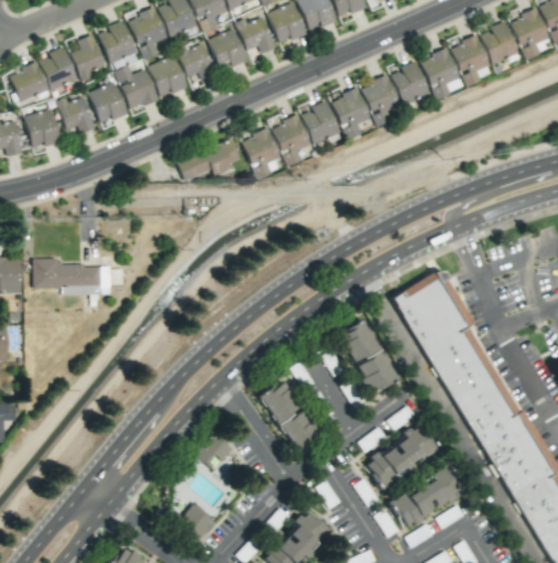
[(170,35),(196,26),(186,0),(168,0),(170,2),(159,7),(170,35)]
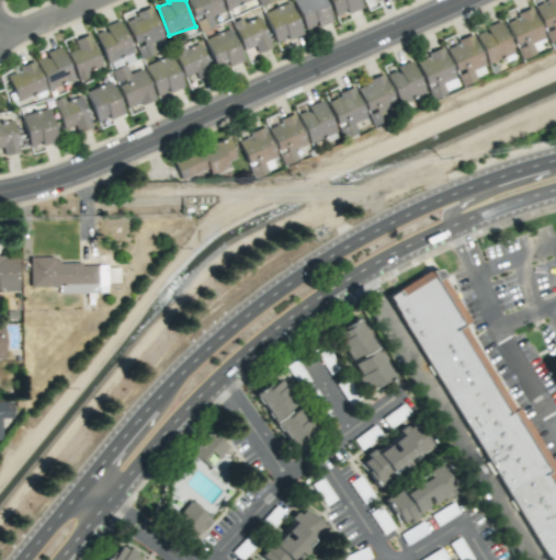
[(215,15),(227,10),(223,0),(189,0),(203,31),(218,24),(215,15)]
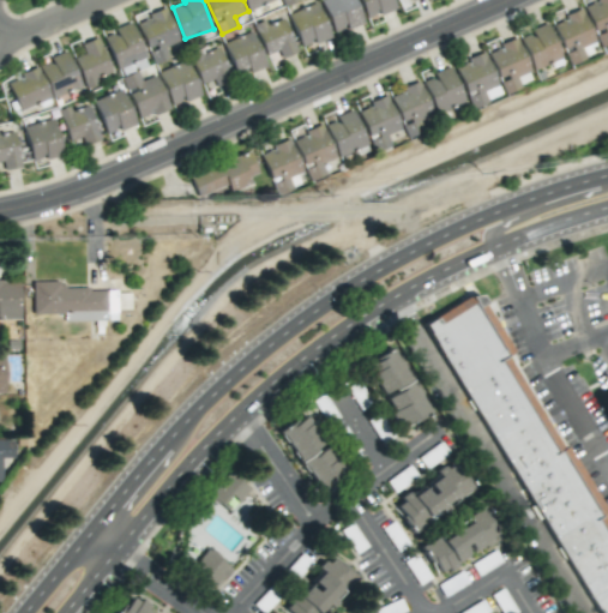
[(367,23),(357,0),(324,0),(337,30),(350,25),(353,28),(367,23)]
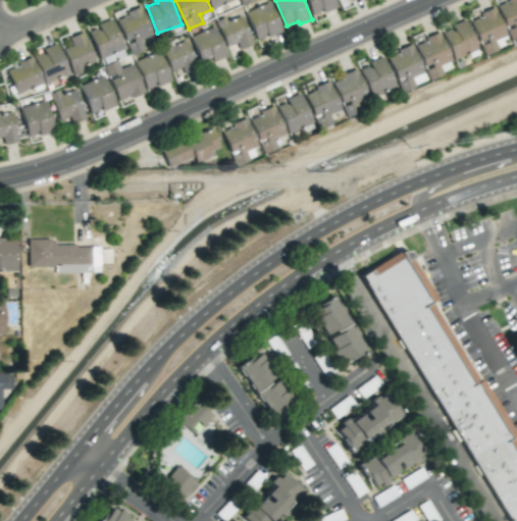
[(308,0),(314,15),(339,7),(335,0),(308,0)]
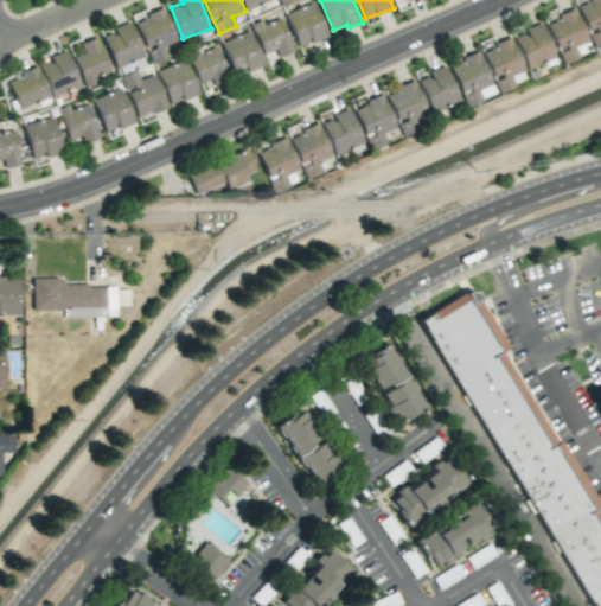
[(589,0),(580,4),(599,45),(600,45),(600,0),(589,0)]
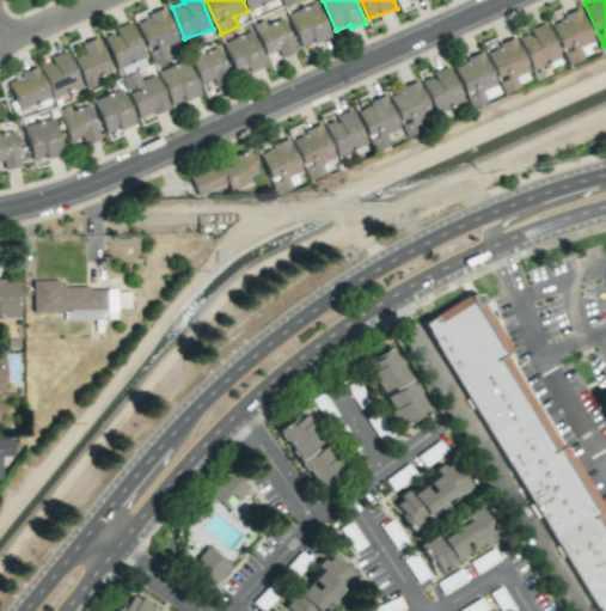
[(305,47),(334,35),(319,1),(291,13),(305,47)]
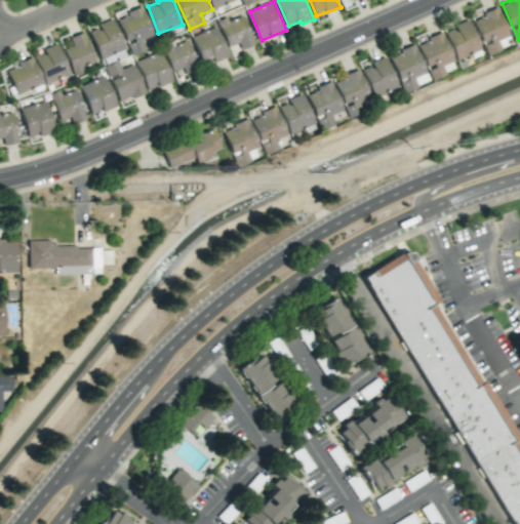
[(134,54),(150,48),(147,42),(159,37),(145,5),(119,16),(134,54)]
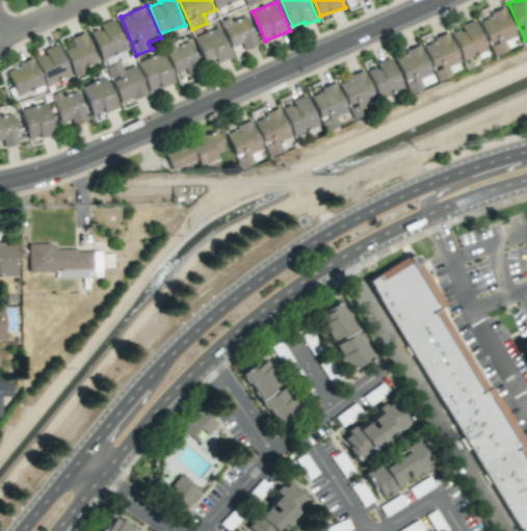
[(511,50),(508,40),(519,35),(508,6),(493,11),(495,16),(483,20),(497,56),(511,50)]
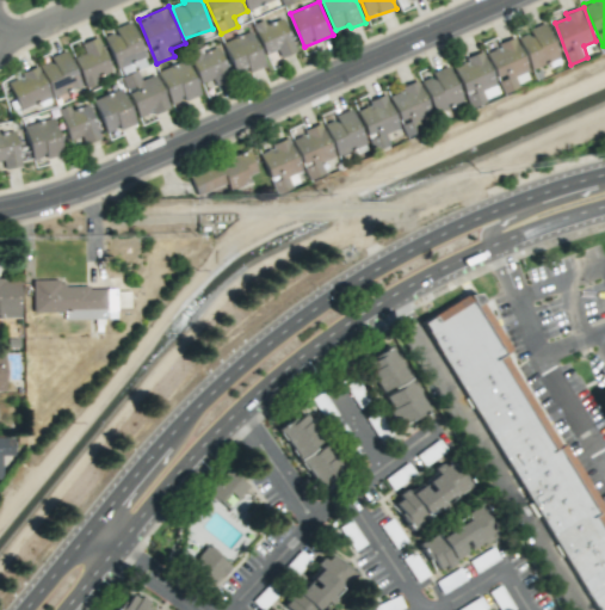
[(255,24),(269,53),(281,48),(285,57),(300,50),(285,17),(270,23),(267,18),(255,24)]
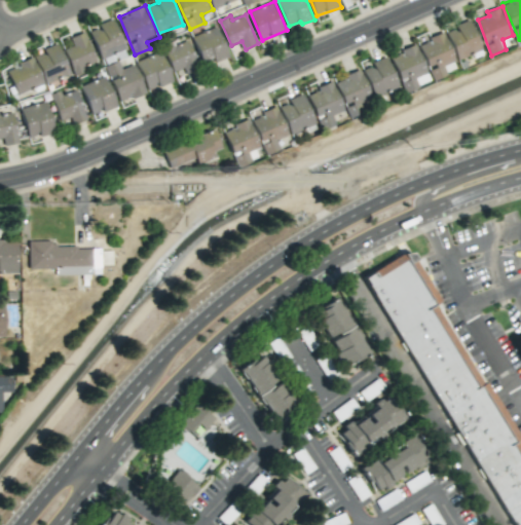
[(91,29),(103,58),(127,47),(115,19),(91,29)]
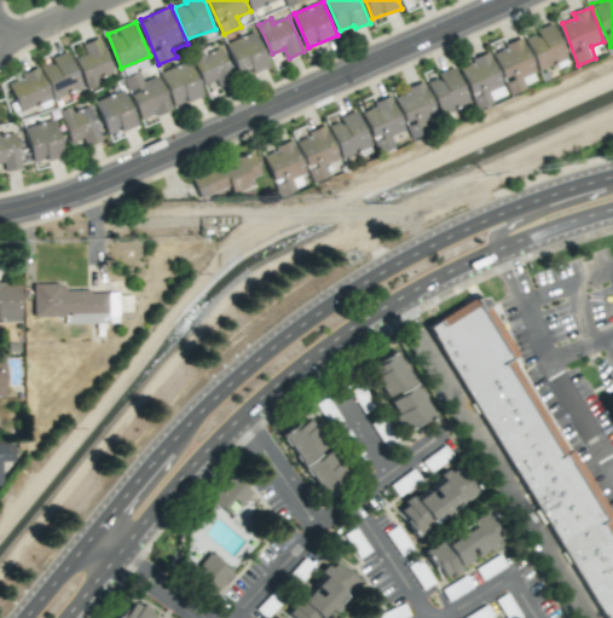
[(571,58),(556,22),(539,28),(542,33),(530,38),(542,69),(571,58)]
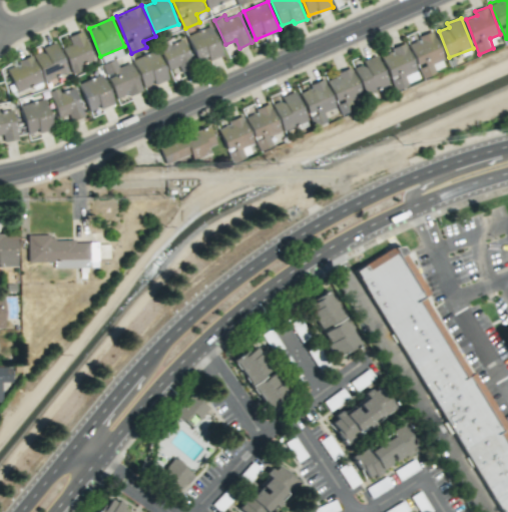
[(189,34),(201,65),(225,56),(214,25),(189,34)]
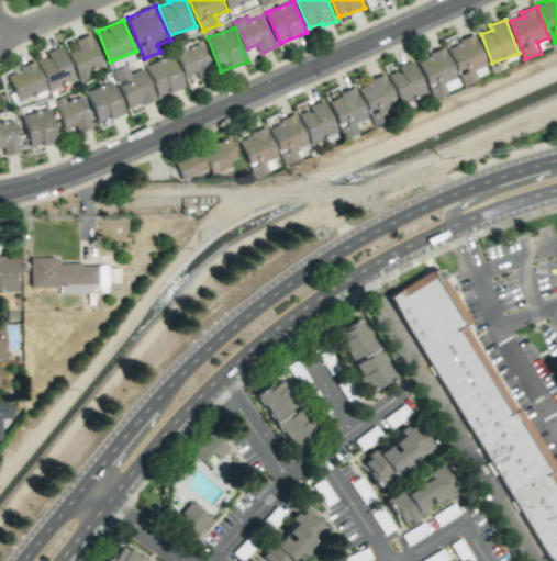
[(77,40),(81,47),(70,52),(81,78),(107,67),(92,33),(77,40)]
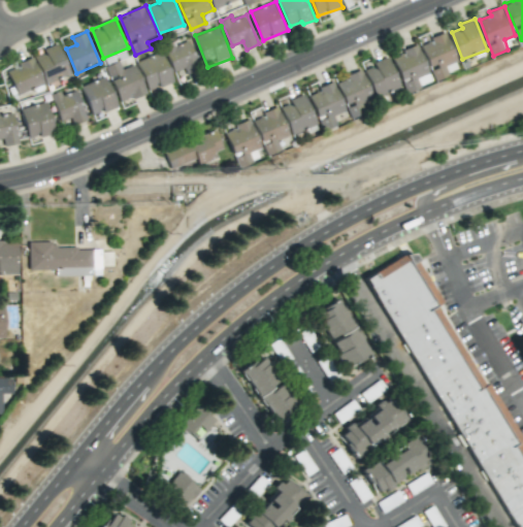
[(425,41),(435,78),(462,70),(451,33),(425,41)]
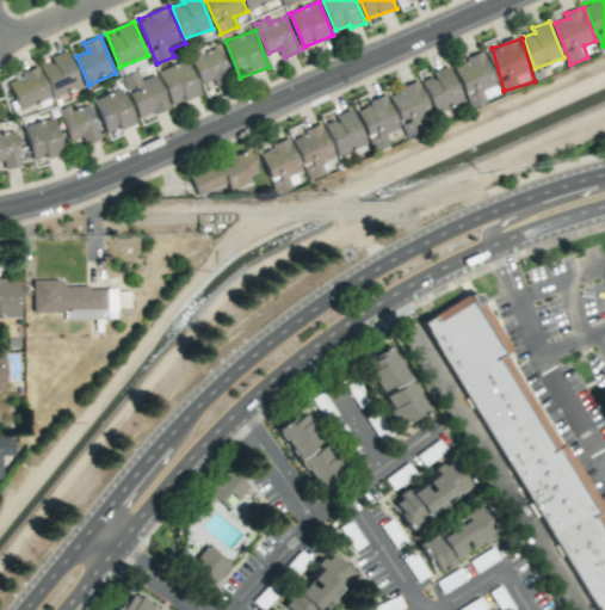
[(236,79),(218,42),(191,55),(204,82),(216,76),(221,86),(236,79)]
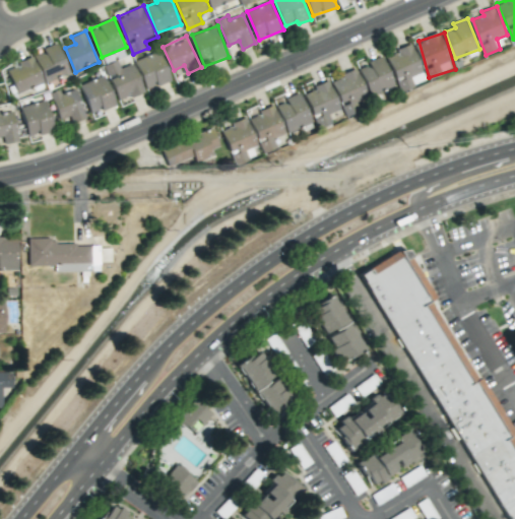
[(37,51),(46,81),(70,73),(61,44),(37,51)]
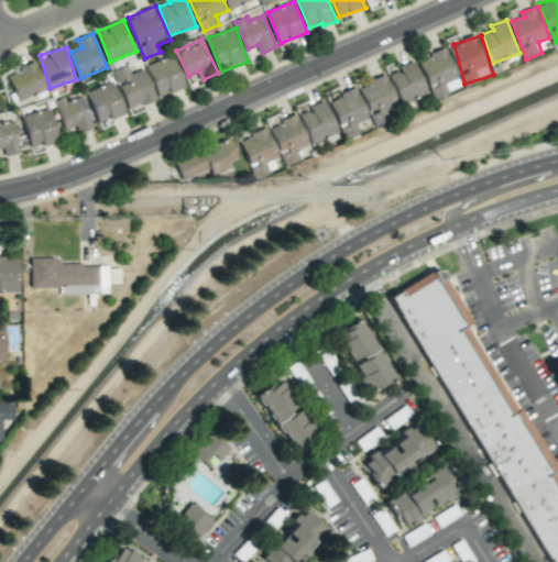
[(466,87),(449,47),(422,59),(437,98),(466,87)]
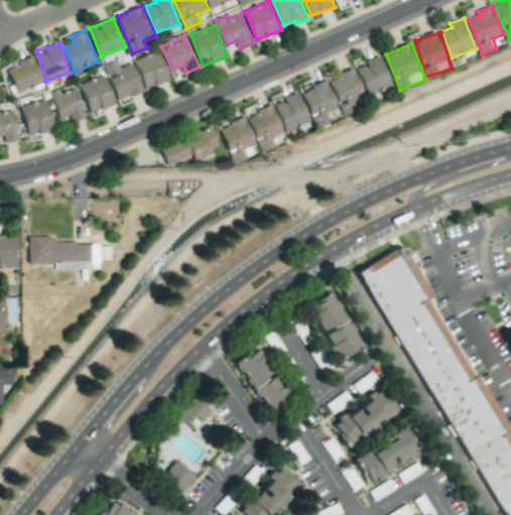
[(148,90),(172,80),(160,49),(136,59),(148,90)]
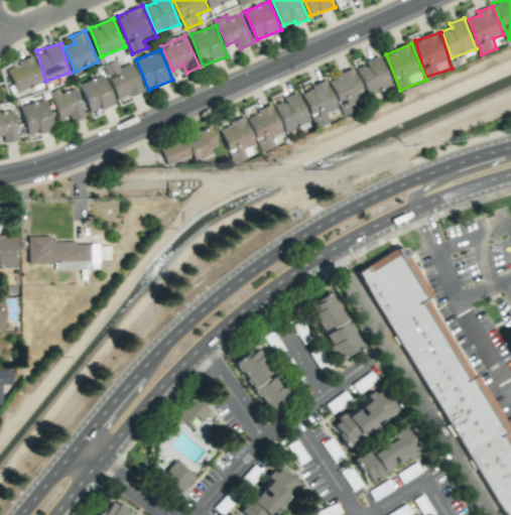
[(46,81),(34,54),(8,68),(20,94),(46,81)]
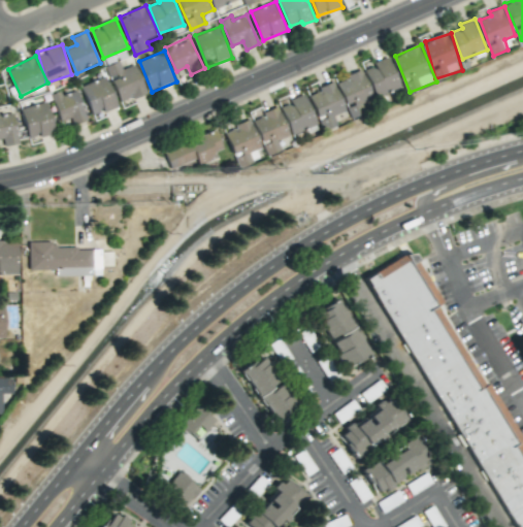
[(404,91),(391,56),(377,61),(378,65),(366,69),(337,80),(321,87),(323,91),(313,95),(327,129),(340,124),(336,114),(351,108),(352,111),(404,91)]
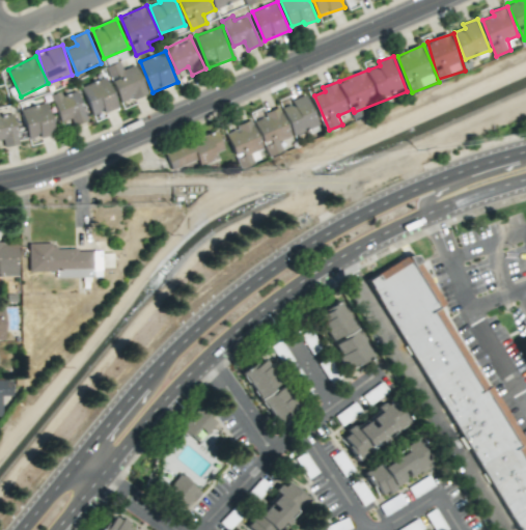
[(110,65),(121,103),(149,94),(139,63),(126,68),(123,61),(110,65)]
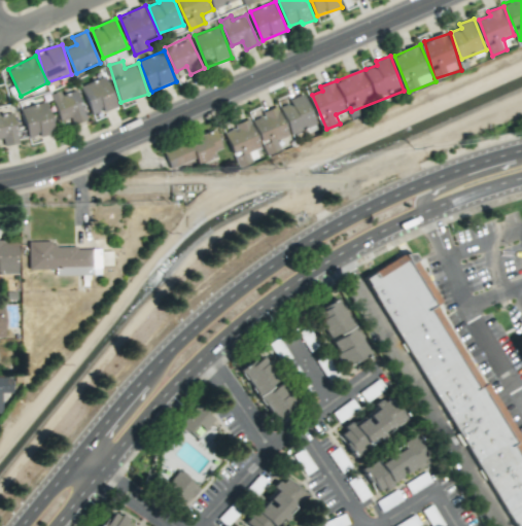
[(119,106),(108,75),(83,85),(95,115),(119,106)]
